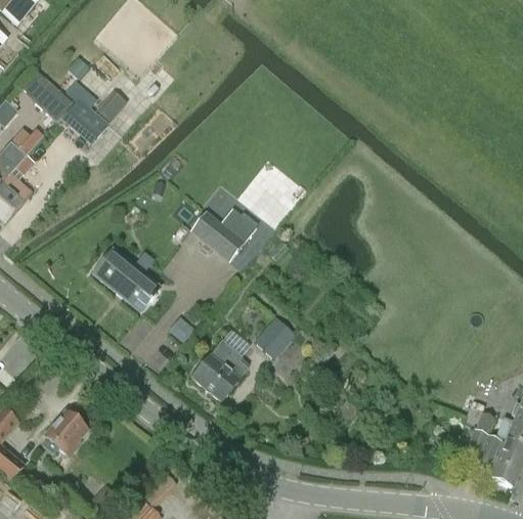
[(0,0),(0,11),(17,26),(37,1),(36,0),(0,0)]
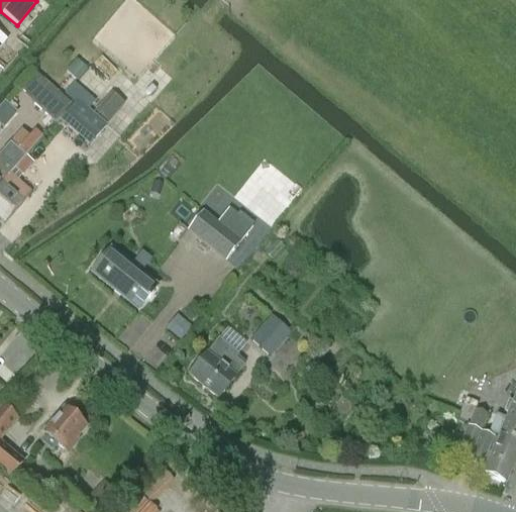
[(0,26),(9,34),(16,25),(0,11),(0,26)]
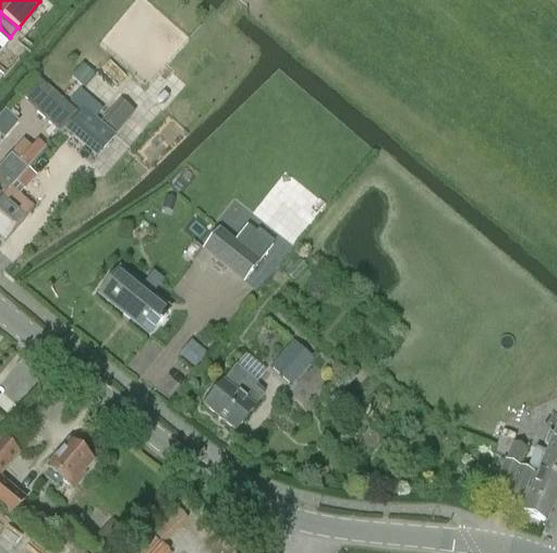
[(110,75),(100,86),(108,94),(118,83),(110,75)]
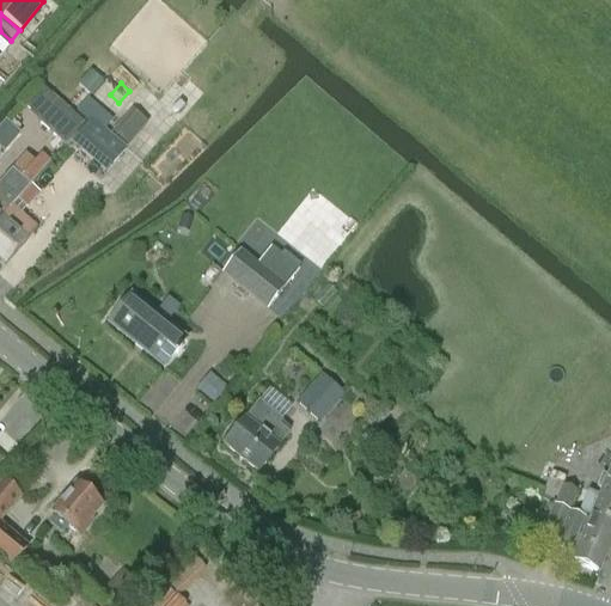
[(60,97),(41,118),(66,141),(85,118),(60,97)]
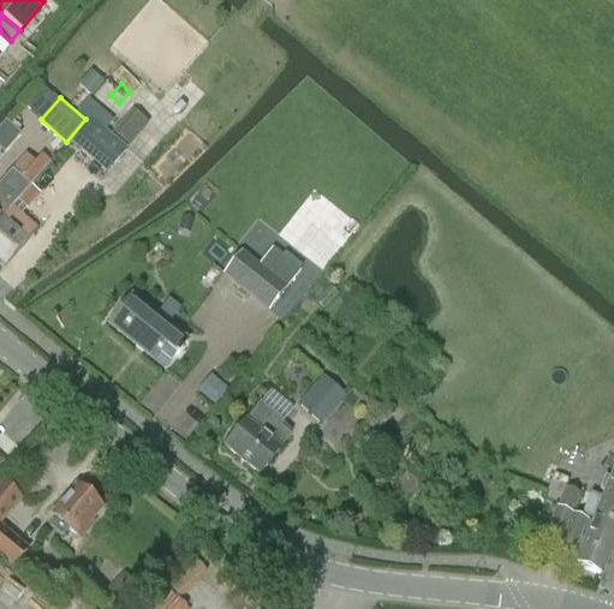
[(102,107),(75,139),(108,168),(127,145),(113,133),(106,126),(114,117),(102,107)]
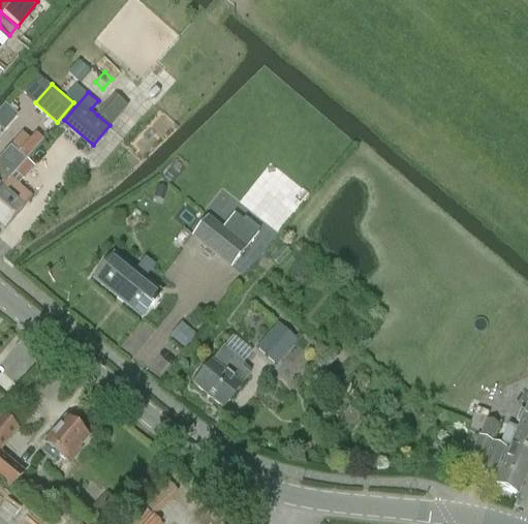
[(116,93),(97,115),(110,125),(128,104),(116,93)]
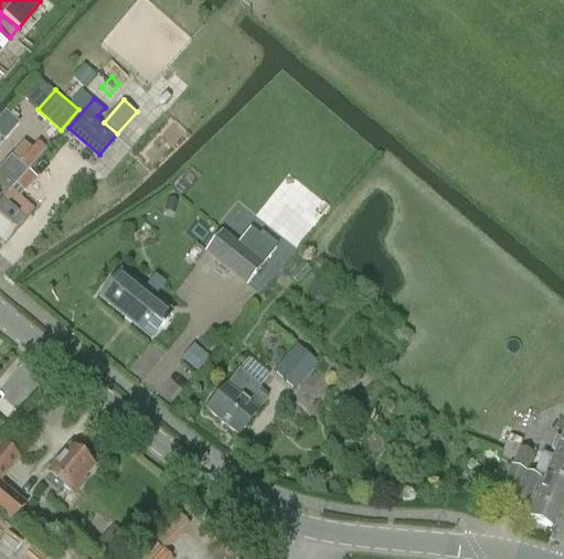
[(6,105),(0,111),(0,129),(6,133),(20,117),(6,105)]
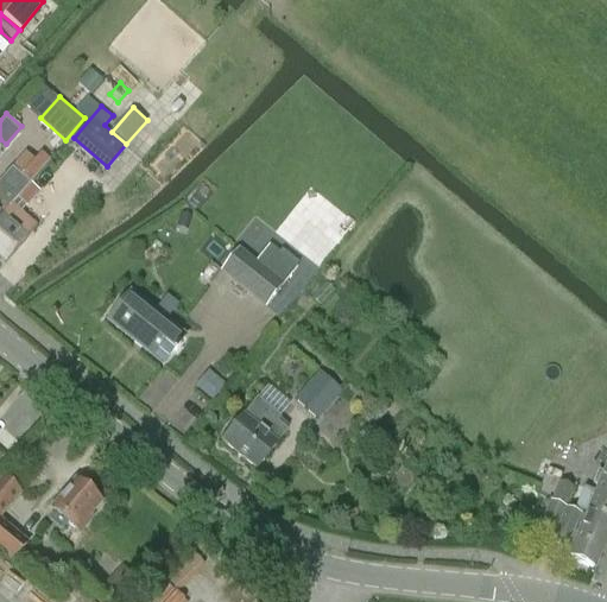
[(17,160),(0,178),(0,215),(12,201),(51,157),(42,149),(35,158),(30,153),(21,164),(17,160)]
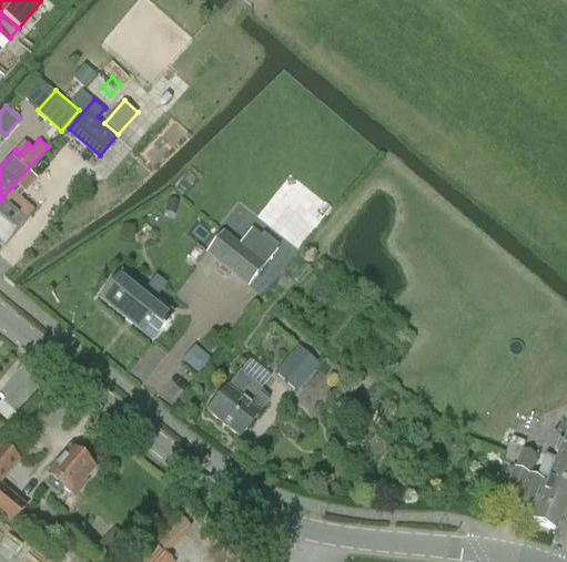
[(36,208),(11,187),(0,201),(0,237),(6,243),(36,208)]
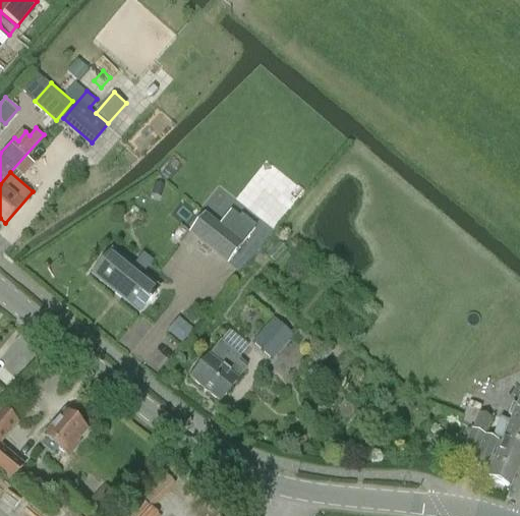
[(205,210),(190,229),(203,237),(227,256),(241,238),(220,222),(216,219),(205,210)]
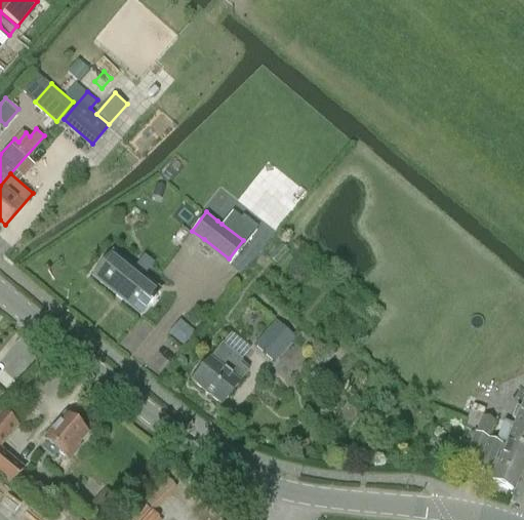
[(142,312),(161,287),(113,249),(93,274),(142,312)]
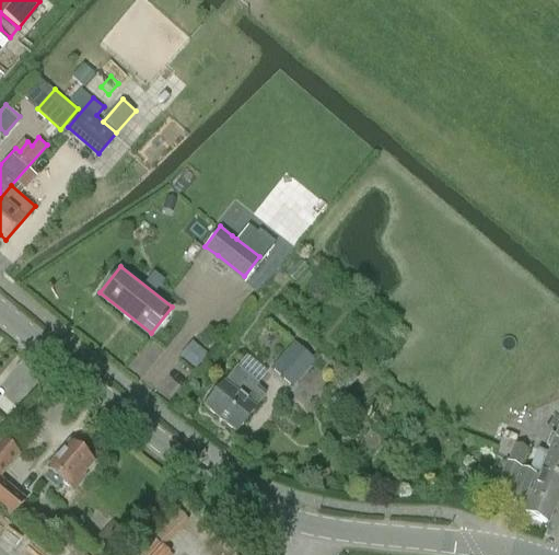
[(293,383),(315,357),(295,338),(271,363),(293,383)]
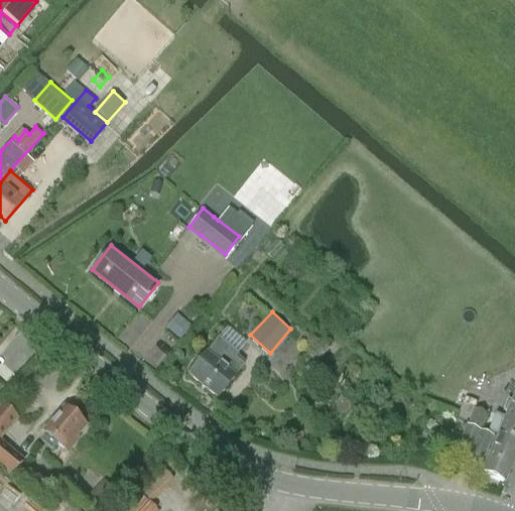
[(207,349),(189,371),(219,395),(237,373),(236,372),(244,362),(235,355),(238,351),(219,335),(207,349)]
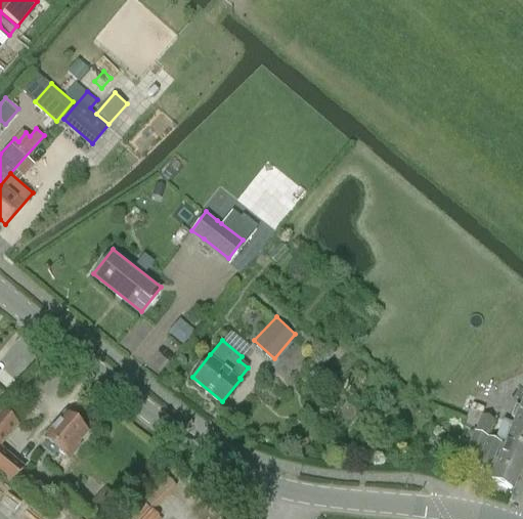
[(474,401),(465,424),(476,428),(482,412),(485,405),(474,401)]
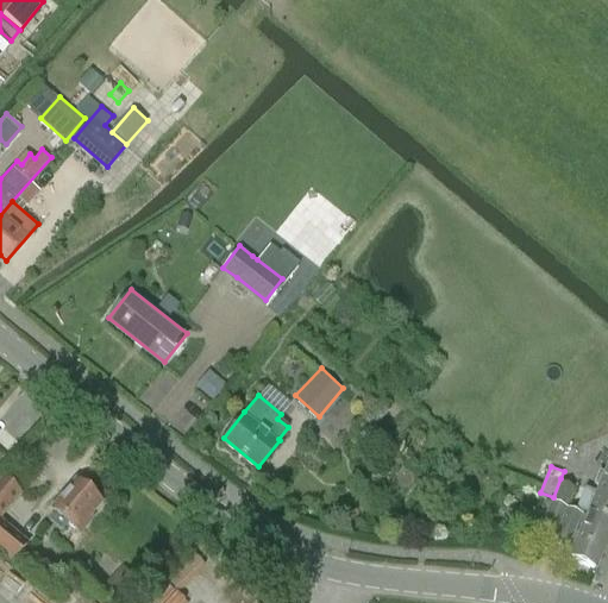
[(587,485),(576,508),(589,513),(591,510),(607,517),(607,471),(601,468),(595,481),(602,484),(600,489),(599,491),(587,485)]
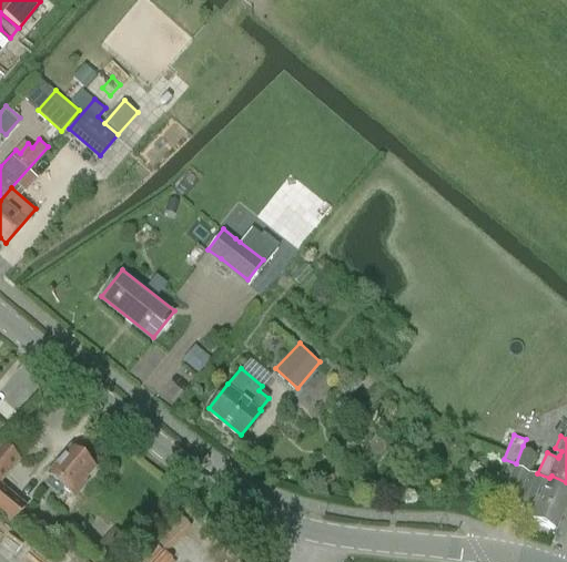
[(3,443),(0,447),(0,510),(13,521),(28,504),(0,481),(20,458),(3,443)]
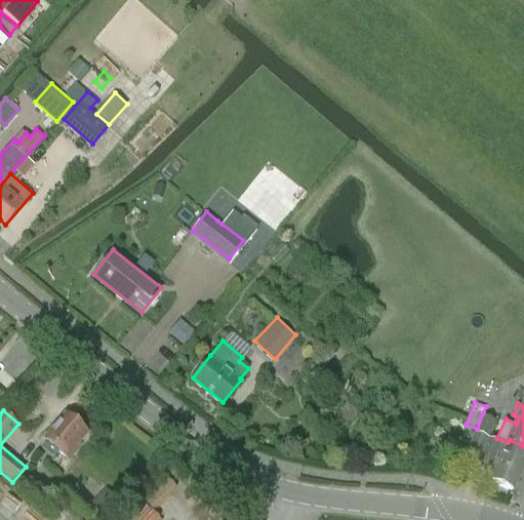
[(43,445),(51,452),(49,455),(58,464),(67,454),(70,456),(81,444),(77,441),(87,430),(67,412),(46,437),(49,439),(43,445)]
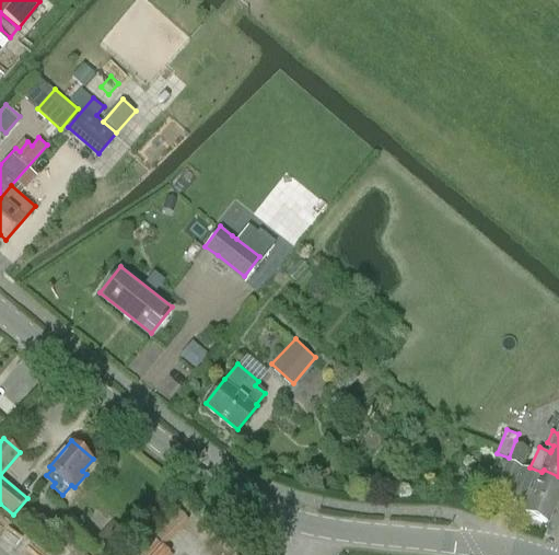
[(515,440),(509,458),(522,464),(530,447),(515,440)]
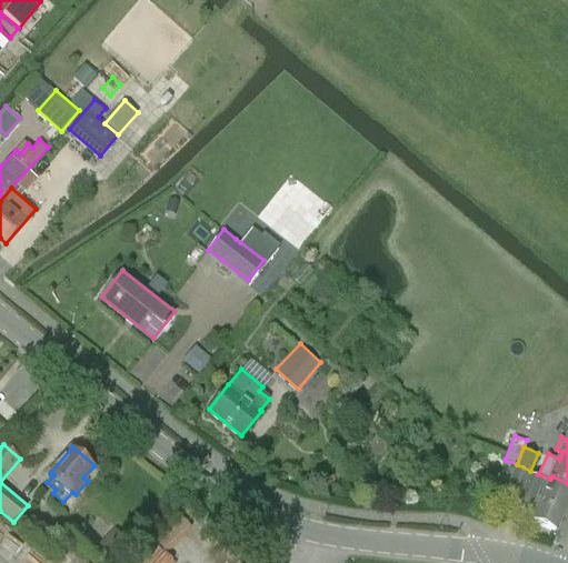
[(517,464),(502,500),(528,510),(529,508),(537,511),(534,519),(556,528),(567,499),(567,483),(552,476),(550,479),(538,474),(530,471),(517,464)]
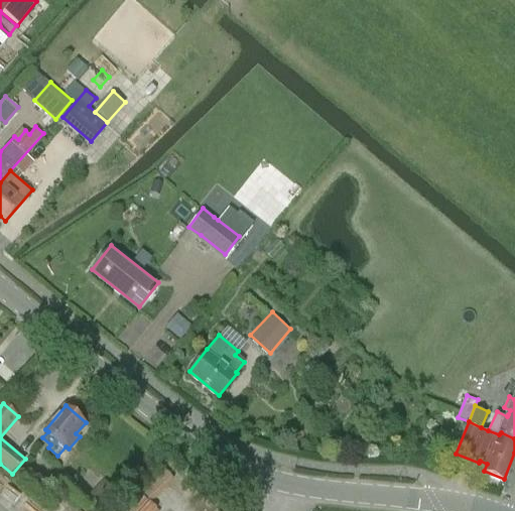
[(104,477),(89,493),(106,510),(122,494),(104,477)]
